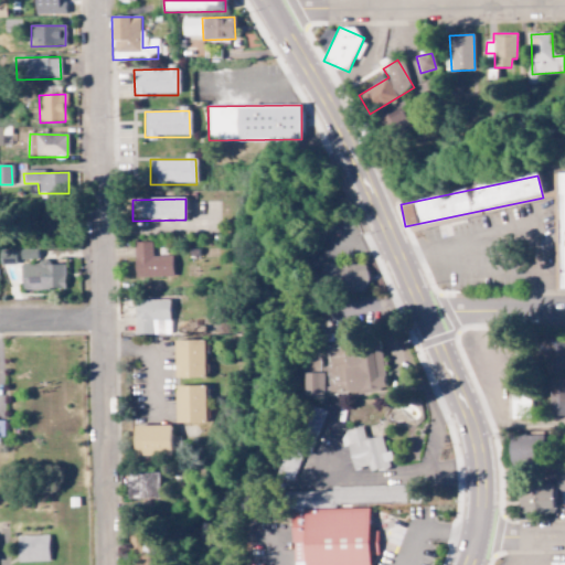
[(172,277),(171,256),(152,256),(151,243),(134,243),(135,278),(172,277)]
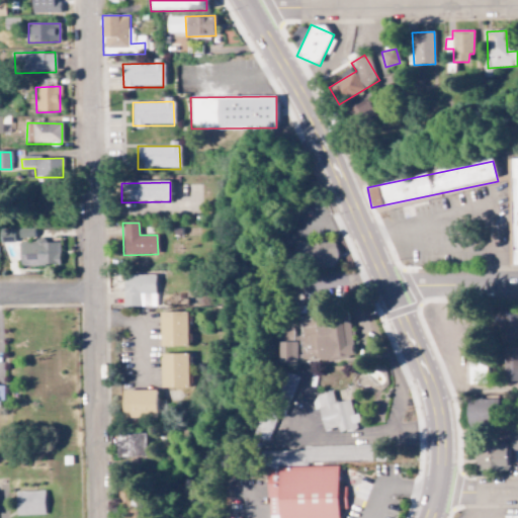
[(33,229),(0,229),(0,240),(33,240),(33,229)]
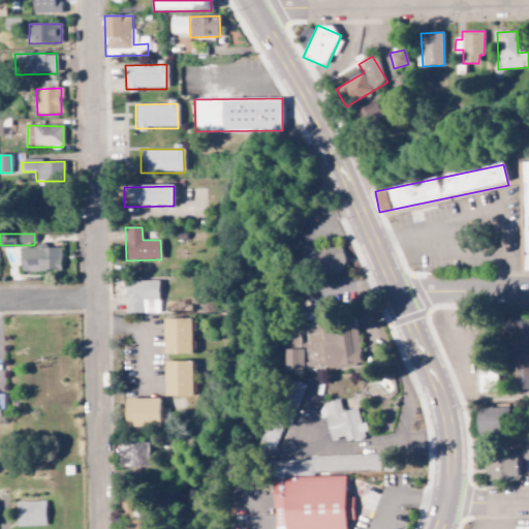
[(60,247),(20,248),(20,272),(61,272),(60,247)]
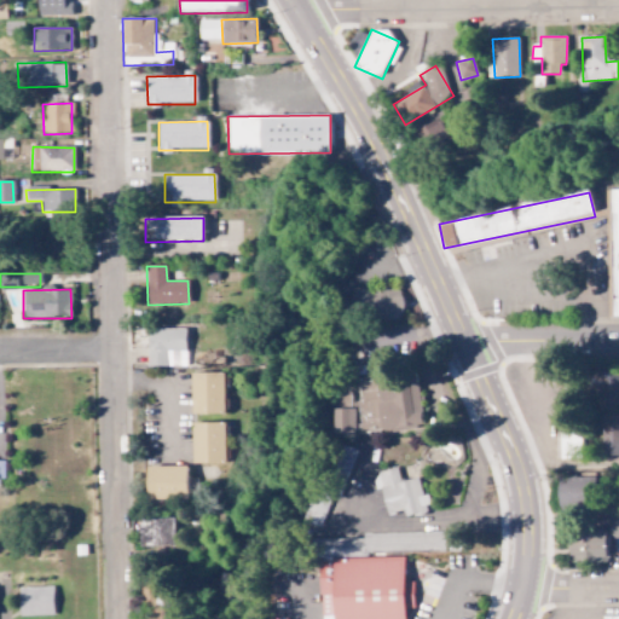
[(357,319),(401,319),(401,290),(357,290),(357,319)]
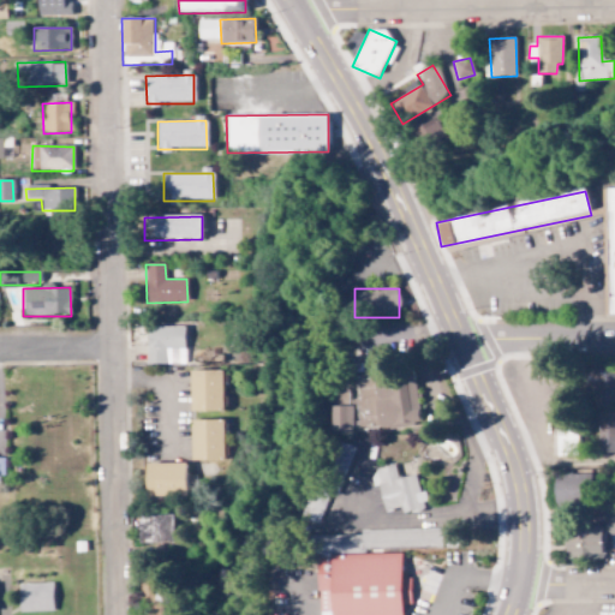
[(147,364),(185,363),(184,327),(147,327),(147,364)]
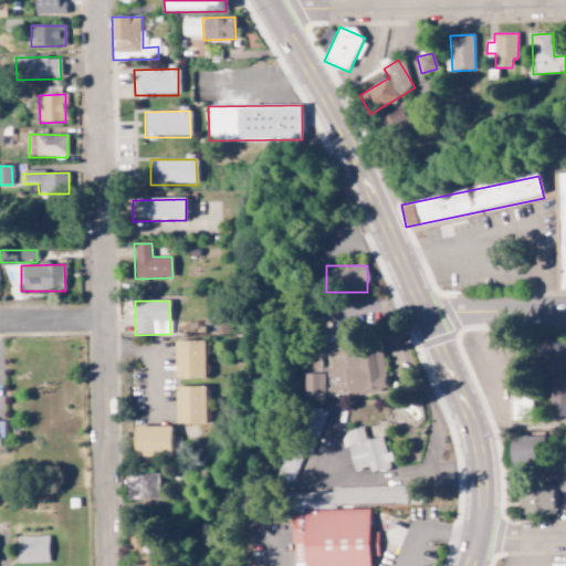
[(175,377),(205,377),(205,343),(175,343),(175,377)]
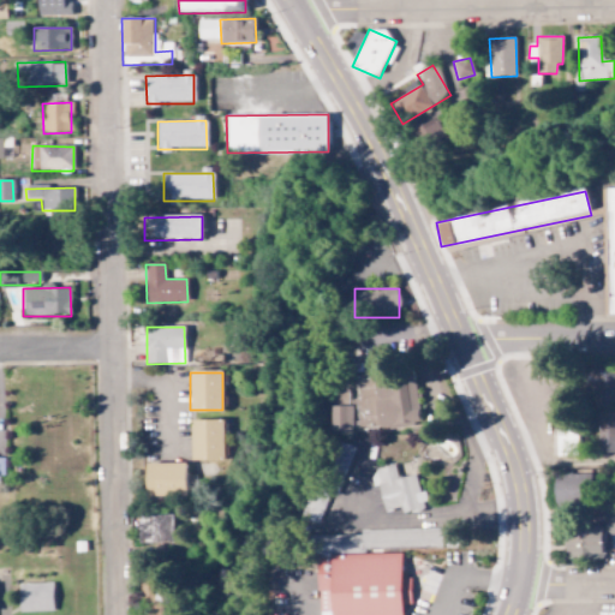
[(422,422),(413,376),(396,378),(395,374),(356,381),(364,431),(422,422)]
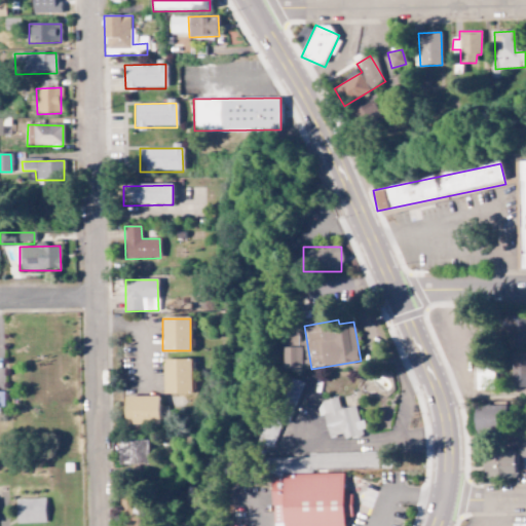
[(298,332),(287,333),(287,346),(298,345),(298,332)]
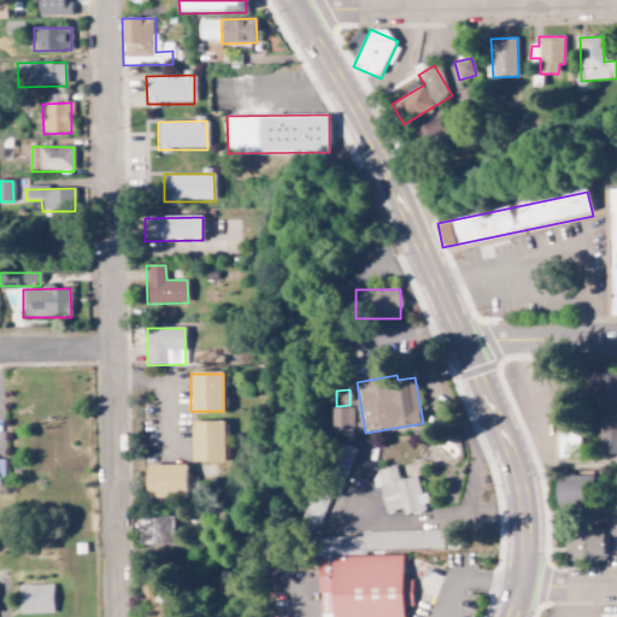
[(354,407),(333,406),(331,433),(353,434),(354,407)]
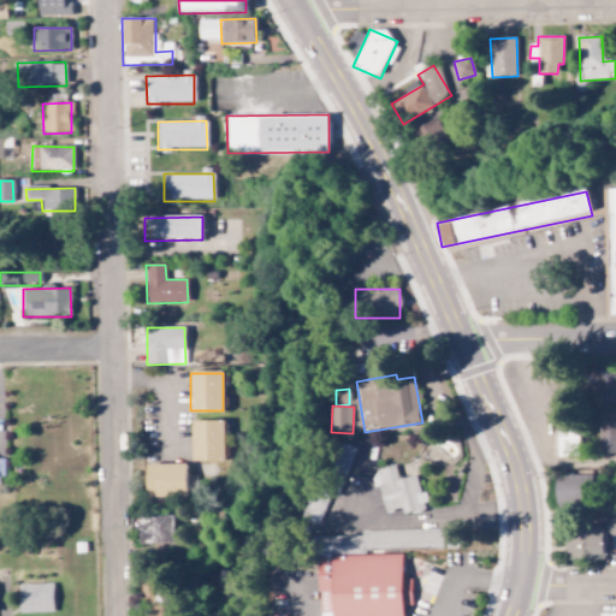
[(615,452),(615,410),(597,412),(598,454),(615,452)]
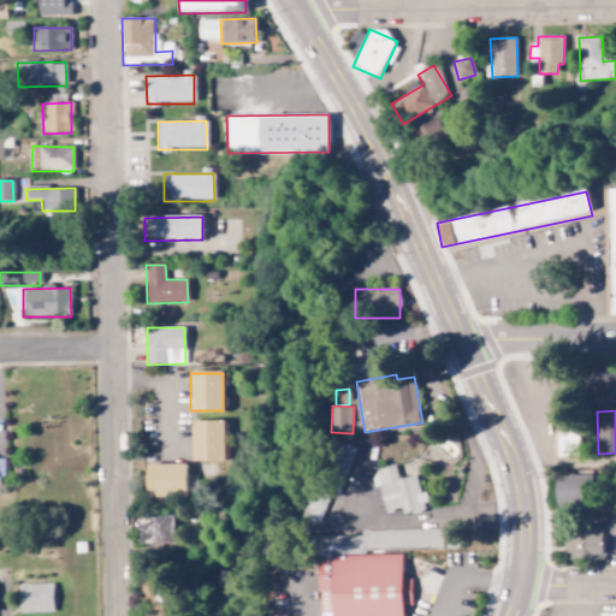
[(224,419),(191,420),(191,461),(224,460),(224,419)]
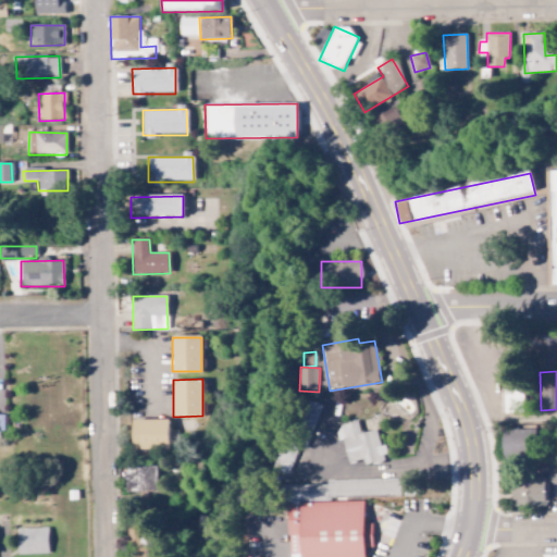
[(169,448),(168,418),(131,419),(132,442),(140,442),(140,448),(169,448)]
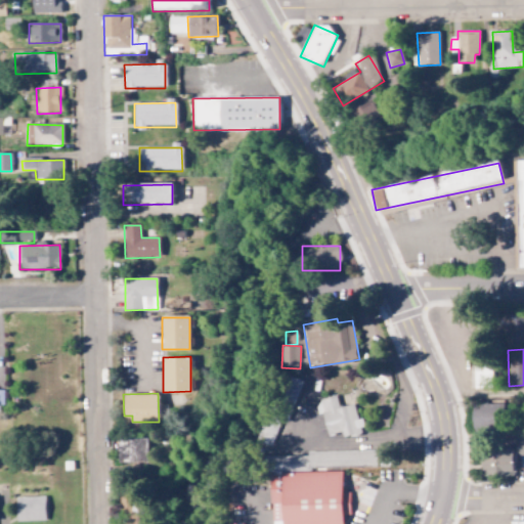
[(394,468),(393,451),(270,455),(290,400),(269,396),(243,474),(394,468)]
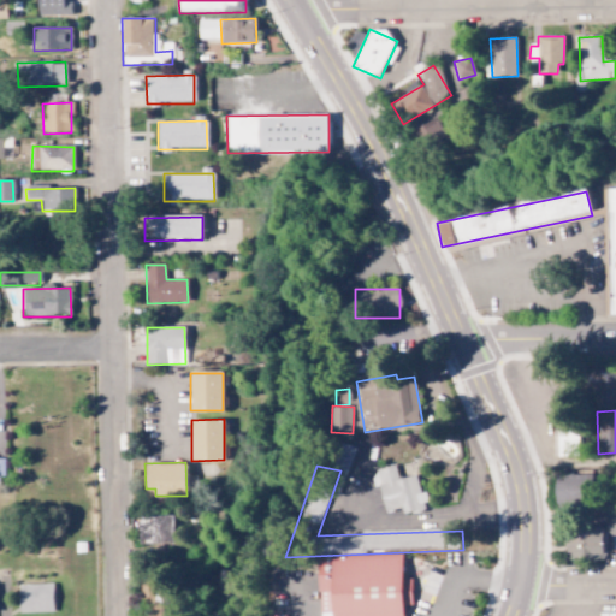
[(427,510),(422,516),(403,516),(402,510),(394,511),(395,514),(383,516),(383,495),(375,490),(373,480),(378,472),(398,467),(401,480),(419,478),(427,510)]
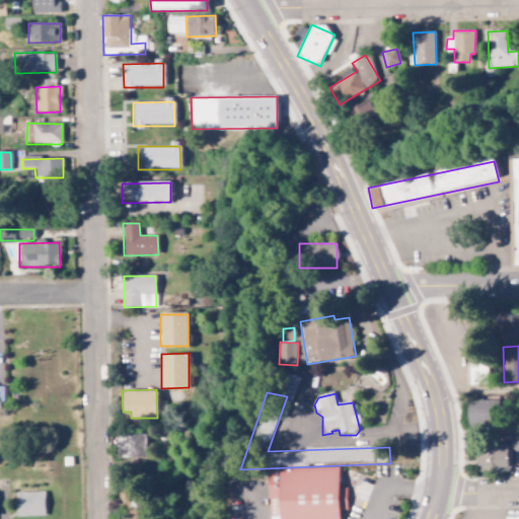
[(466,400),(467,427),(490,426),(490,411),(498,411),(498,399),(466,400)]
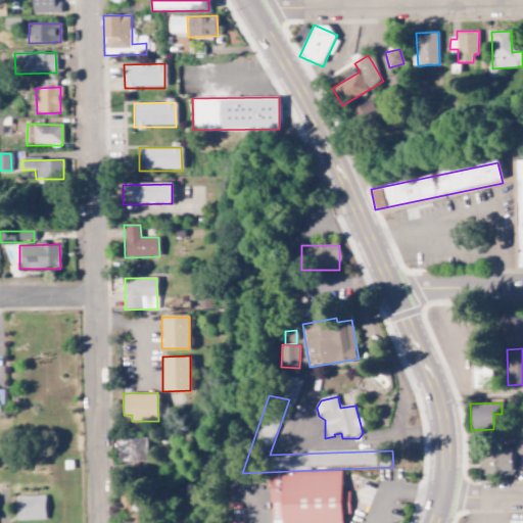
[(147,437),(120,437),(120,461),(147,461),(147,437)]
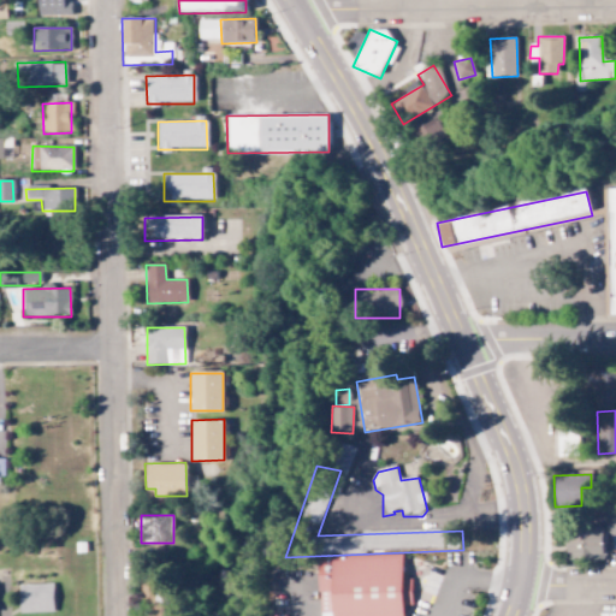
[(567,560),(603,558),(603,537),(615,535),(615,516),(603,517),(603,528),(567,528),(567,560)]
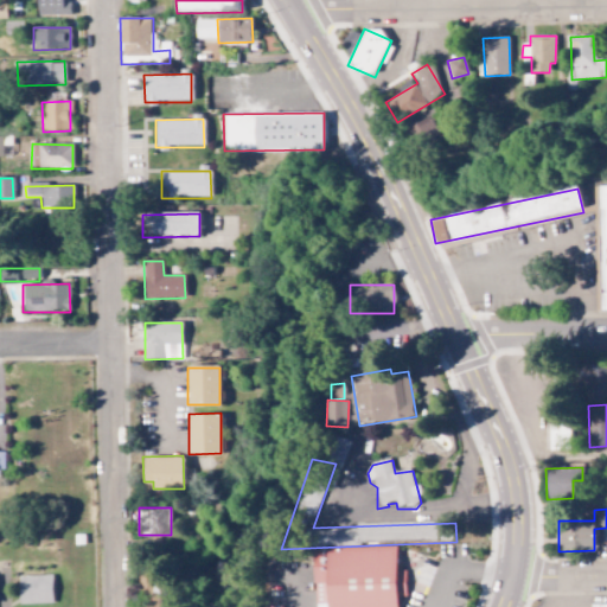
[(398,549),(398,606),(331,606),(331,605),(326,605),(326,585),(331,585),(331,550),(398,549)]
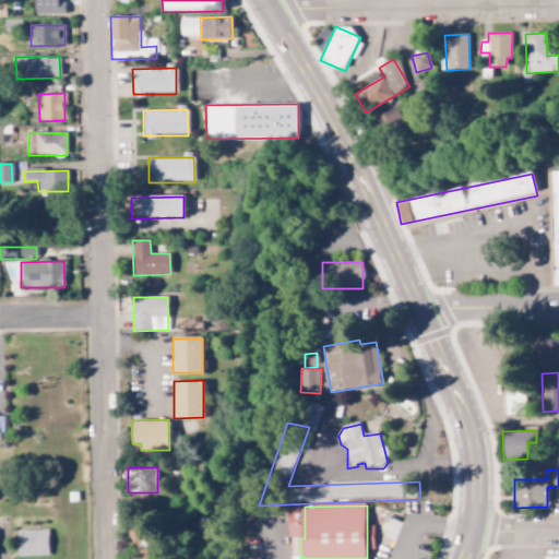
[(128,558),(145,558),(146,526),(129,526),(128,558)]
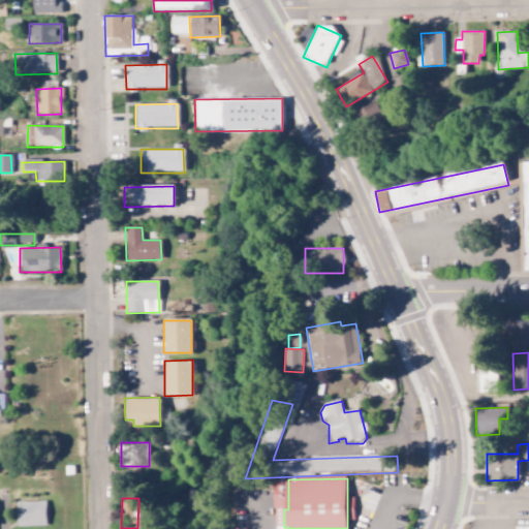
[(44,501),(16,502),(17,527),(45,526),(44,501)]
